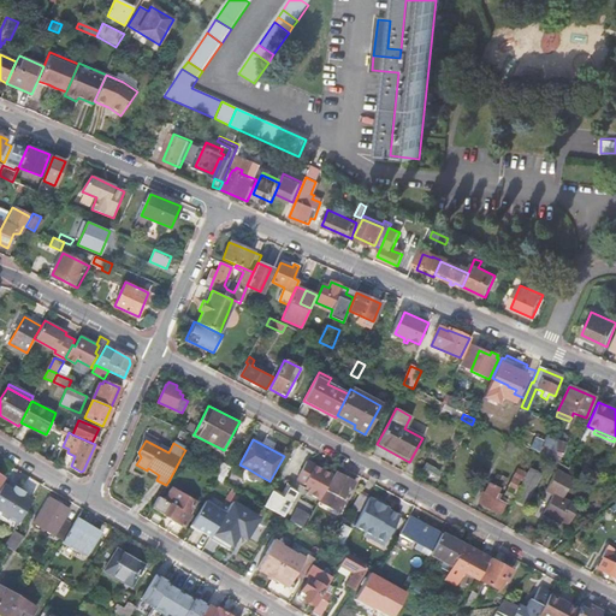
[(554,452),(542,446),(539,452),(558,463),(566,445),(557,443),(554,452)]
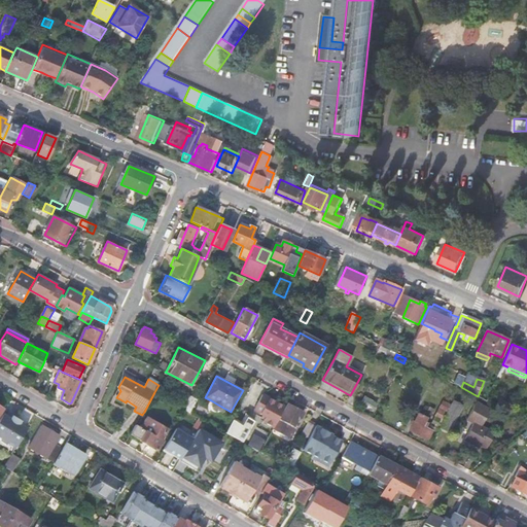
[(177,389),(171,401),(186,410),(190,413),(198,399),(177,389)]
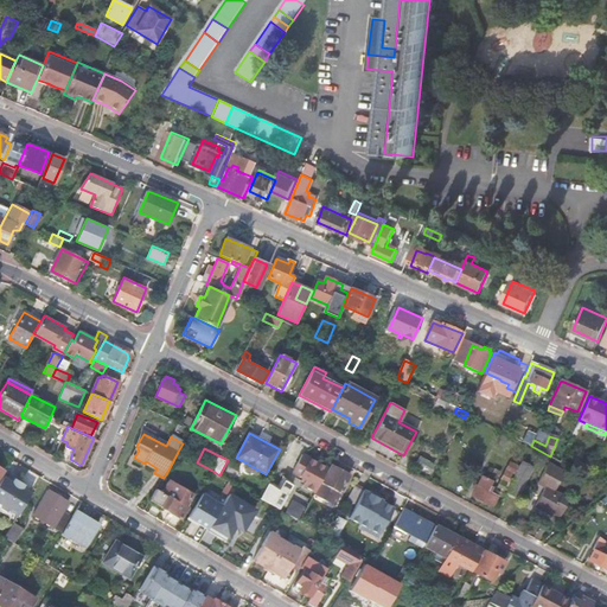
[(293,472),(299,474),(307,457),(302,454),(293,472)]
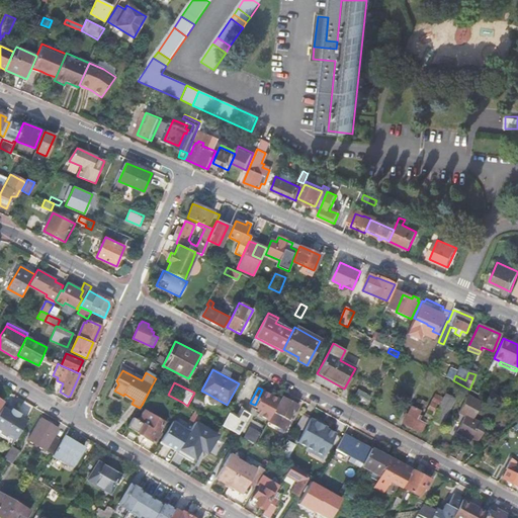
[(259,414),(269,419),(274,411),(280,400),(262,390),(255,405),(262,409),(259,414)]
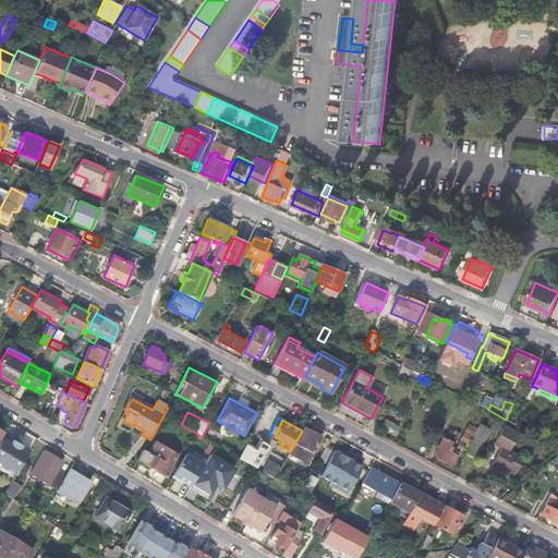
[(399,427),(387,421),(383,428),(395,435),(399,427)]
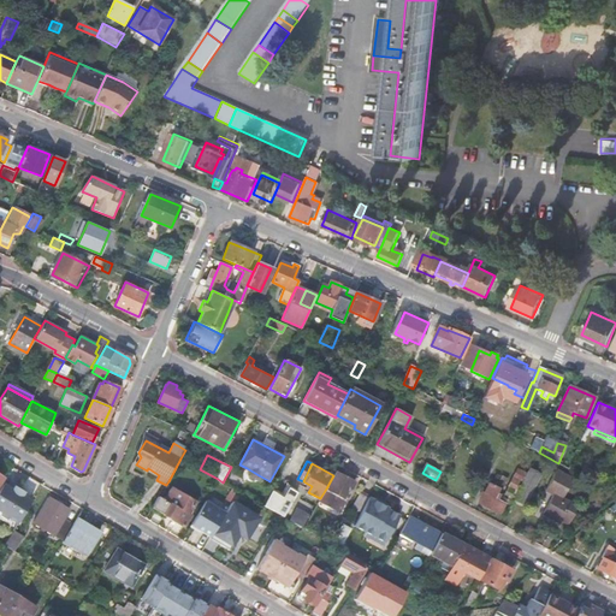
[(519,467),(509,484),(517,489),(527,472),(519,467)]
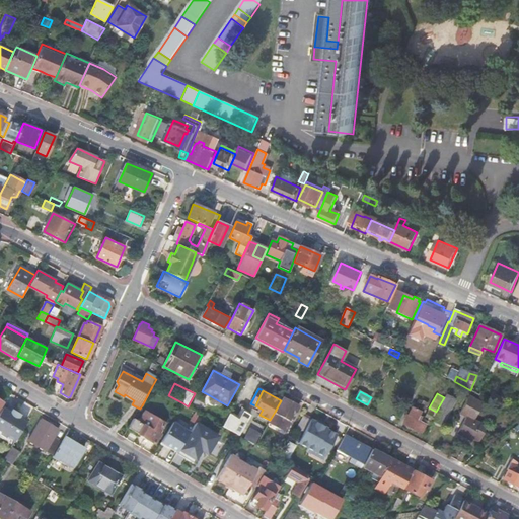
[(216,404),(216,403),(218,400),(208,394),(207,400),(207,401),(207,402),(207,403),(208,404),(209,404),(210,405),(211,405),(212,405),(213,405),(214,405),(215,404),(216,404)]
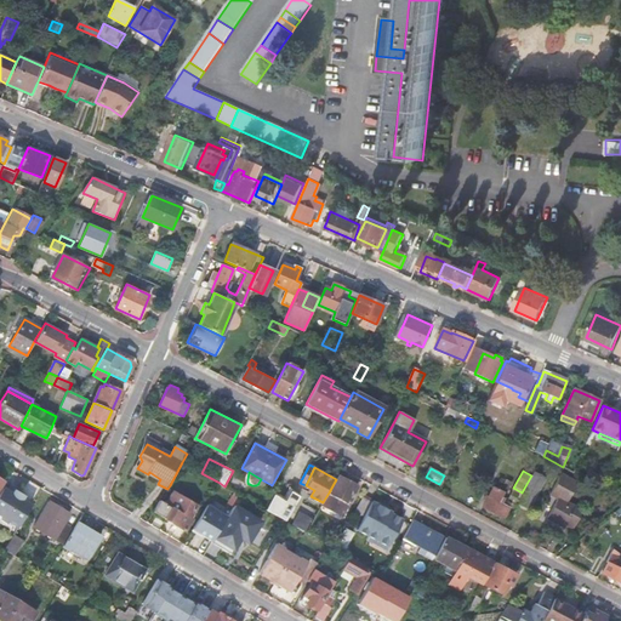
[(330,494),(329,493),(323,502),(323,505),(342,516),(359,485),(341,474),(330,494)]
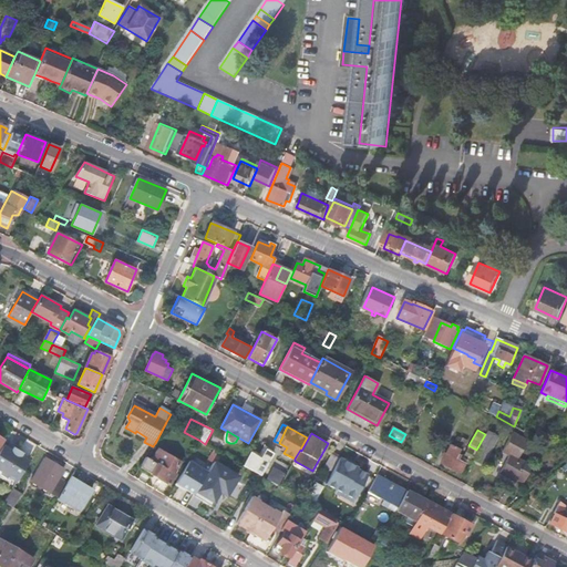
[(503,451),(511,455),(501,472),(515,481),(516,478),(525,482),(534,464),(527,460),(525,463),(518,459),(528,442),(513,433),(503,451)]
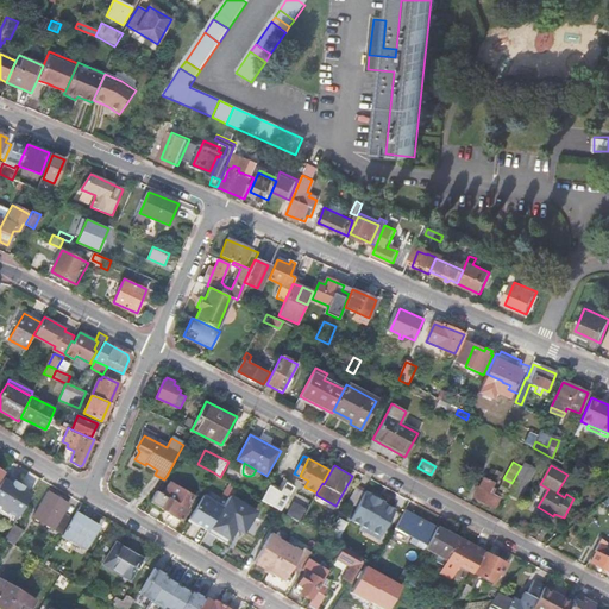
[(534,472),(523,466),(514,483),(508,494),(520,500),(534,472)]
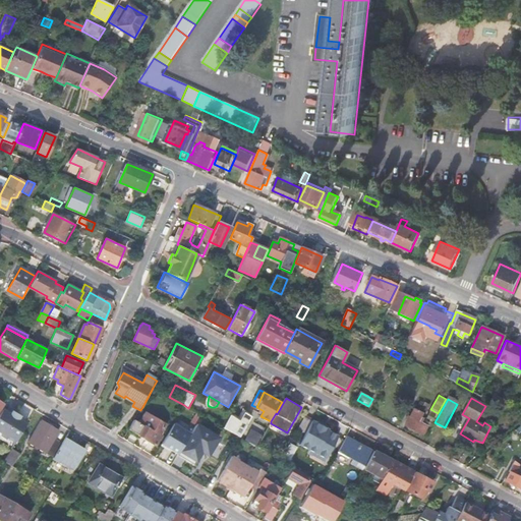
[(5,405),(0,412),(0,420),(9,426),(13,420),(21,424),(25,417),(8,406),(8,407),(5,405)]
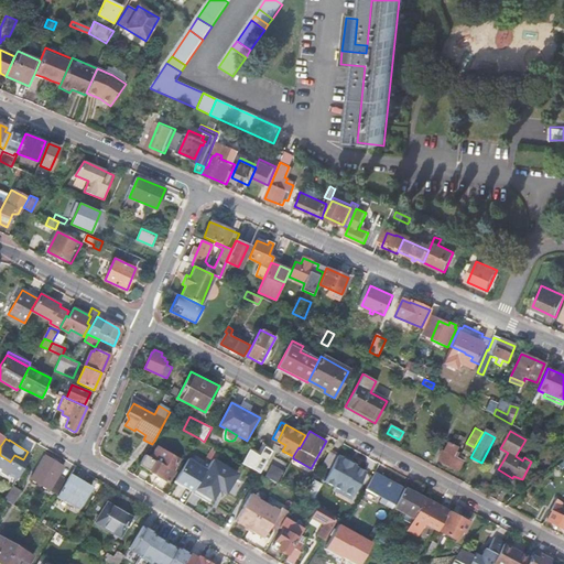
[(458,469),(465,457),(469,459),(470,457),(462,453),(461,455),(459,454),(458,458),(454,456),(458,447),(451,443),(448,442),(440,459),(458,469)]
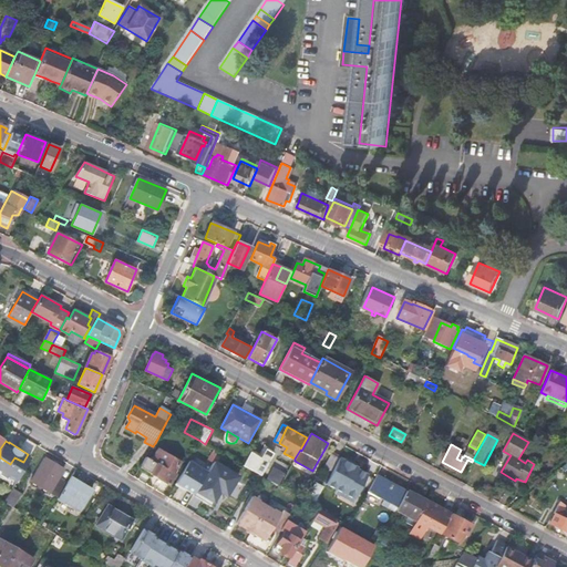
[(214,462),(215,460),(219,453),(219,452),(210,446),(205,457),(214,462)]
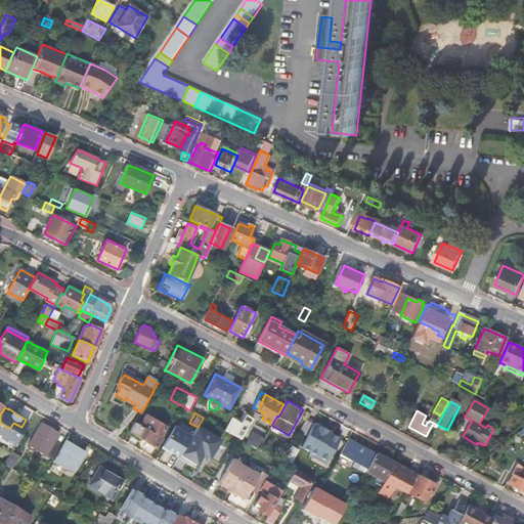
[(242,439),(245,434),(253,418),(246,415),(242,422),(231,417),(225,430),(242,439)]
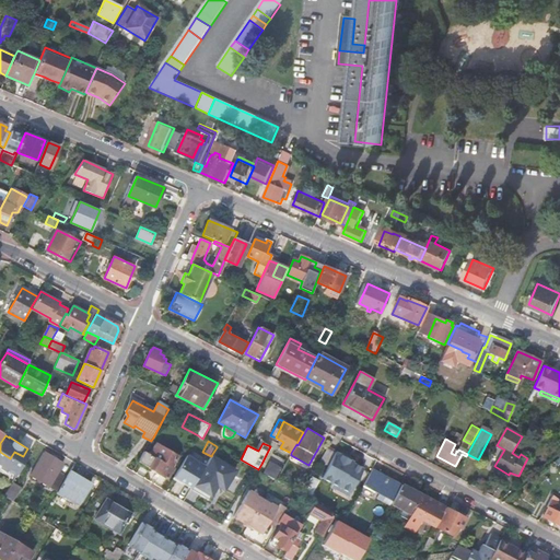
[(150,455),(144,452),(138,462),(150,468),(149,469),(166,479),(173,469),(171,468),(177,457),(156,445),(150,455)]
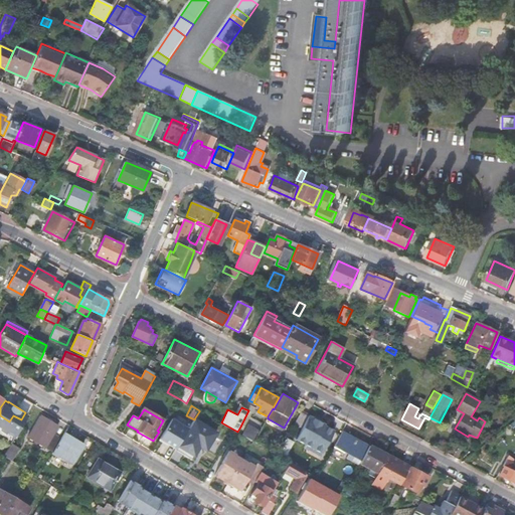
[(231,431),(199,411),(195,417),(207,425),(227,438),(231,431)]
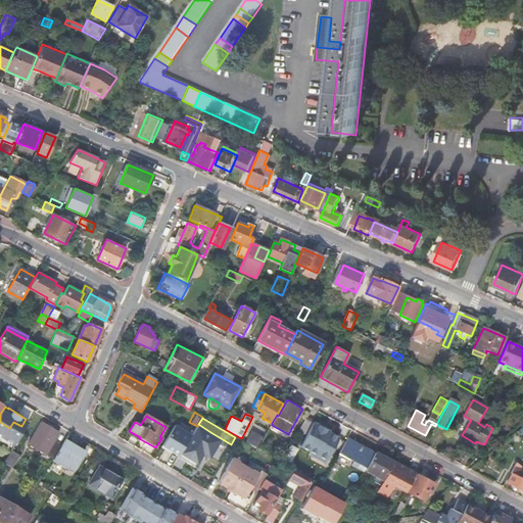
[(320,418),(310,436),(324,443),(333,425),(330,423),(331,421),(326,418),(325,420),(320,418)]
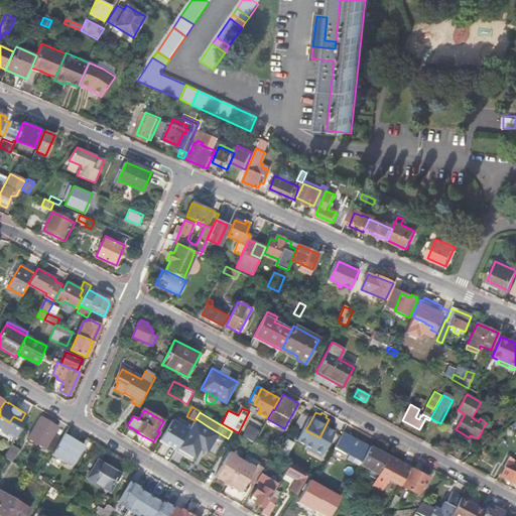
[(296,424),(303,428),(309,417),(302,413),(296,424)]
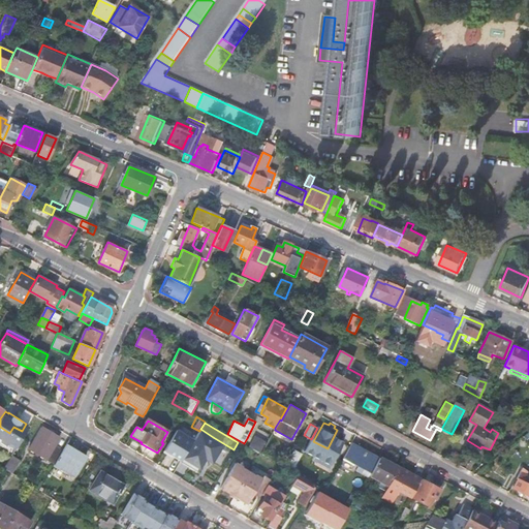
[(9,433),(18,437),(22,431),(13,427),(9,433)]
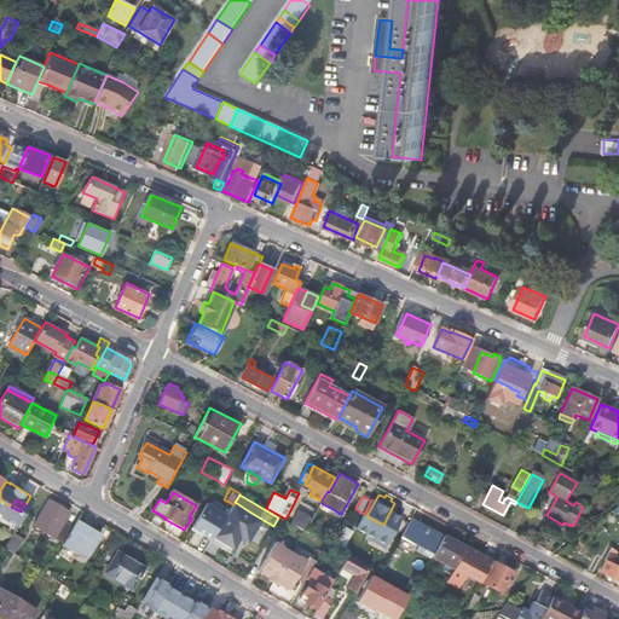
[(63,542),(73,527),(63,522),(69,512),(50,499),(34,525),(63,542)]
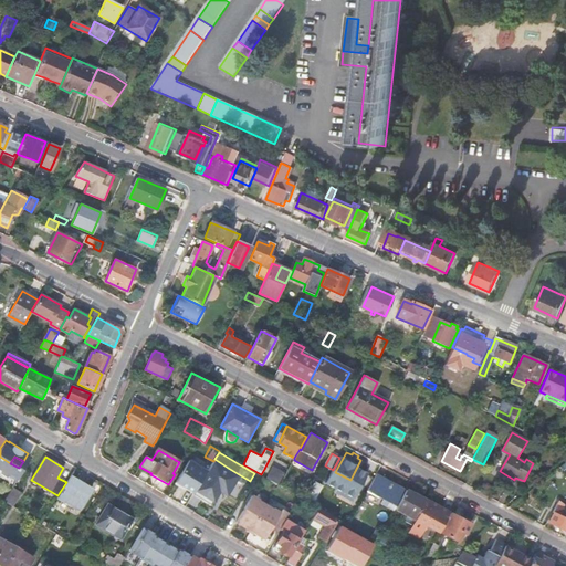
[(195,492),(200,483),(210,467),(197,459),(190,470),(185,467),(173,486),(191,499),(195,492)]
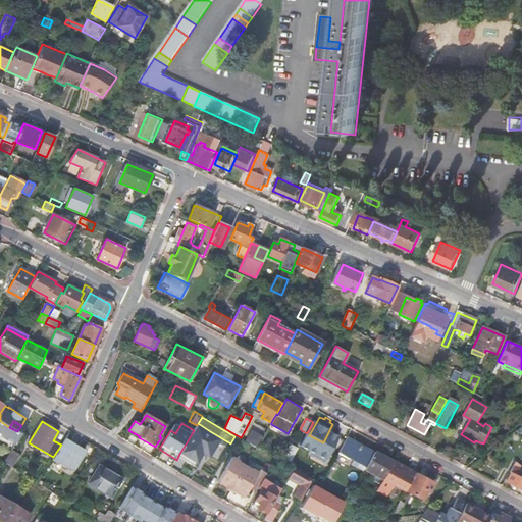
[(195,427),(194,430),(185,446),(203,457),(209,445),(206,442),(208,438),(203,435),(201,439),(199,437),(203,432),(195,427)]
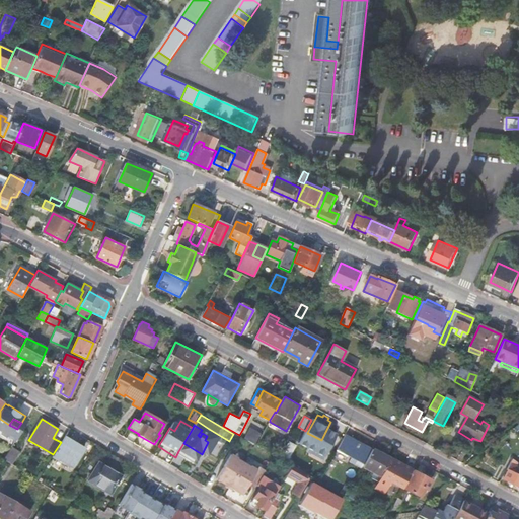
[(242,430),(239,435),(239,436),(255,444),(258,438),(242,430)]
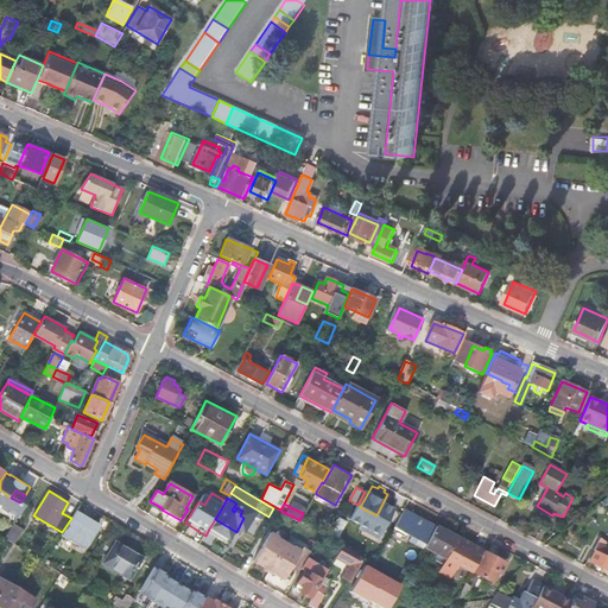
[(401,529),(428,543),(436,526),(404,510),(393,527),(400,531),(401,529)]
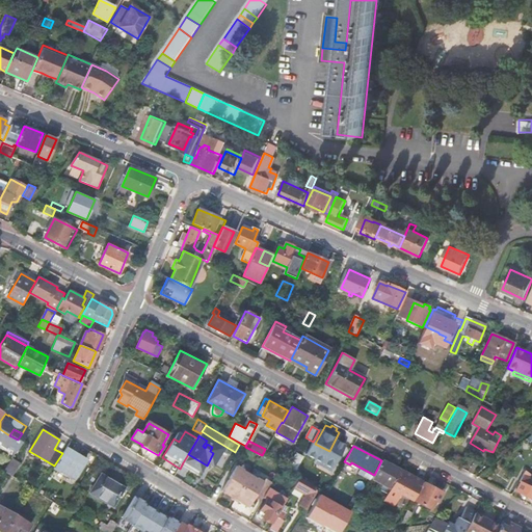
[(85,459),(67,447),(54,468),(59,472),(61,469),(75,478),(87,459),(86,458),(85,459)]
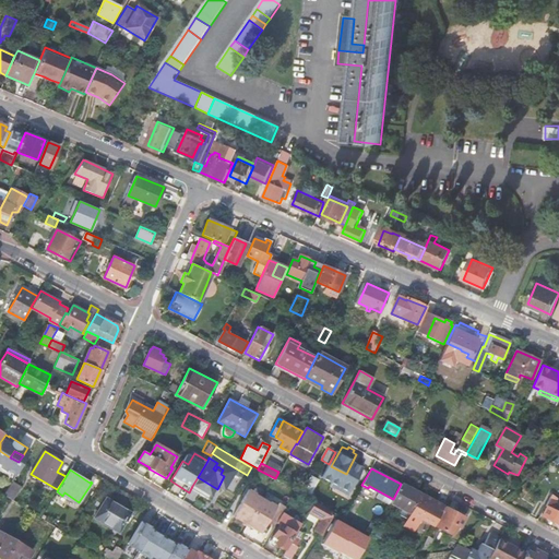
[(0,490),(4,494),(12,482),(12,480),(7,476),(0,486),(0,490)]
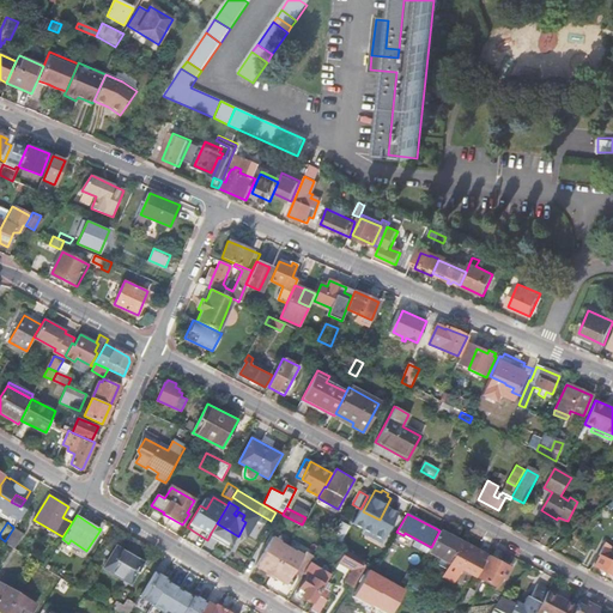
[(337,532),(331,541),(339,547),(350,528),(343,525),(338,533),(337,532)]
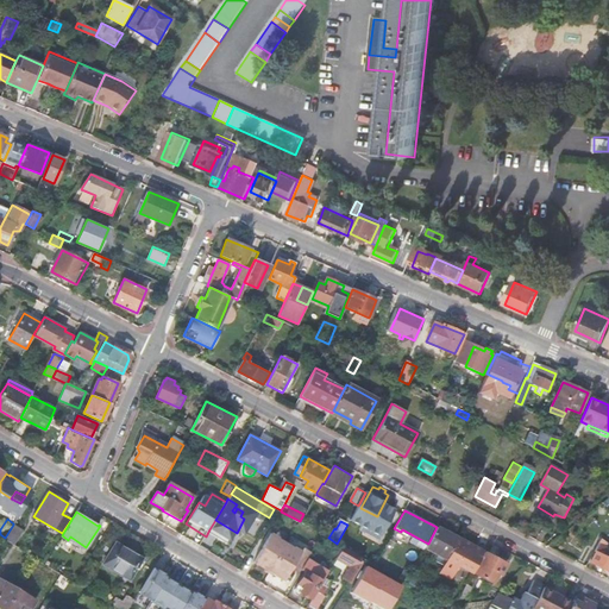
[(5,538),(4,539),(13,545),(22,529),(13,525),(5,538)]
